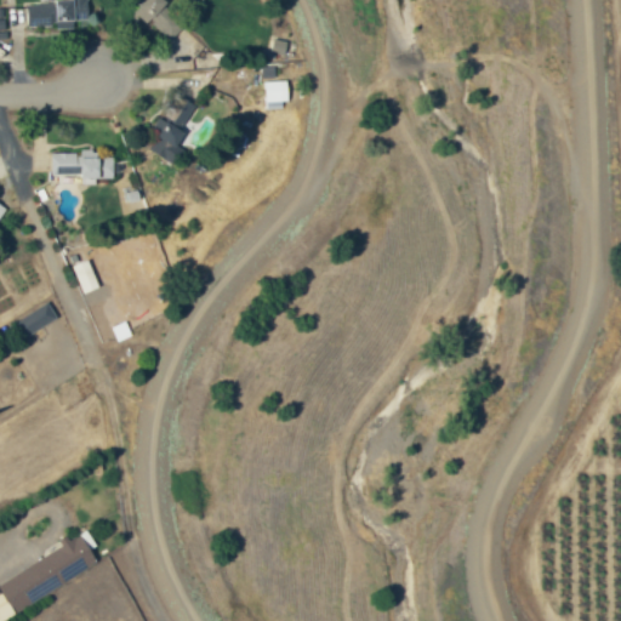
[(28,26),(57,26),(57,27),(77,27),(77,10),(89,9),(87,0),(67,0),(68,0),(28,1),(28,26)]
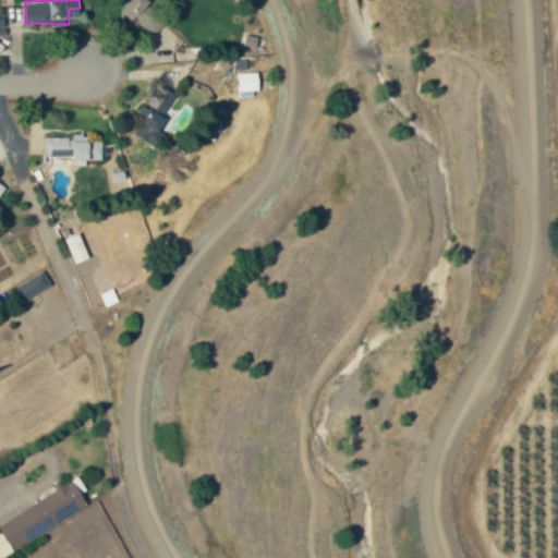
[(154,36),(167,22),(149,5),(153,0),(130,0),(121,11),(132,22),(134,19),(154,36)]
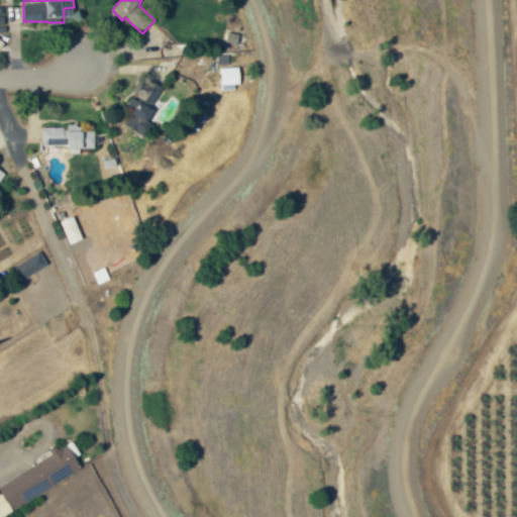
[(225,43),(237,45),(239,33),(227,31),(225,43)]
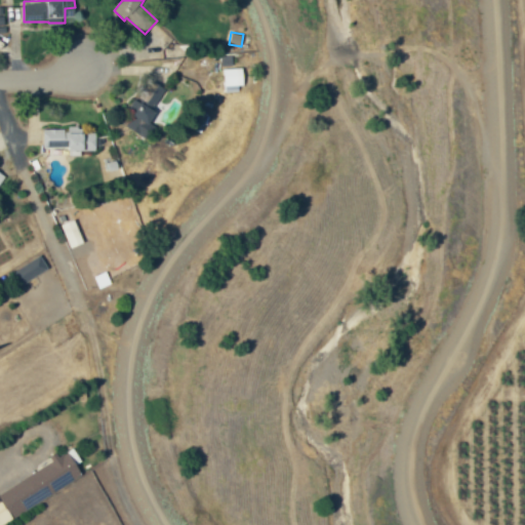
[(232,55),(221,56),(223,69),(233,68),(232,55)]
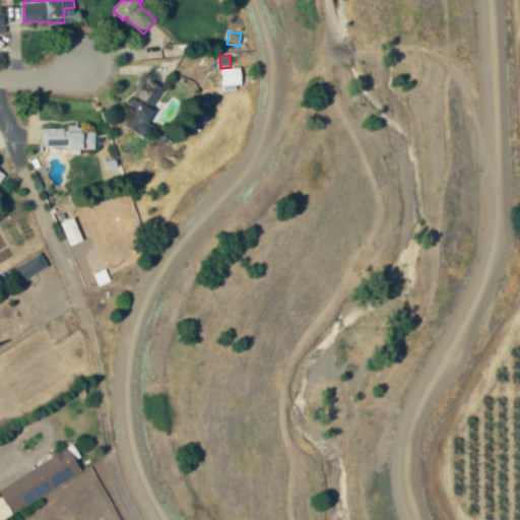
[(241,91),(240,68),(221,69),(222,91),(241,91)]
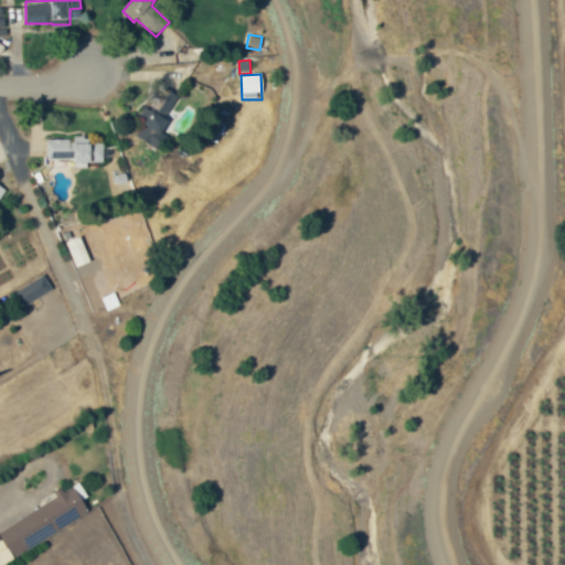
[(46,139),(46,161),(103,159),(103,142),(88,144),(88,135),(74,136),(74,138),(46,139)]
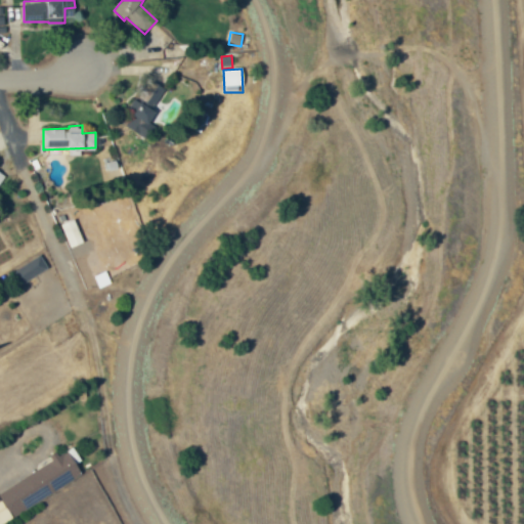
[(61,224),(71,247),(84,242),(74,219),(61,224)]
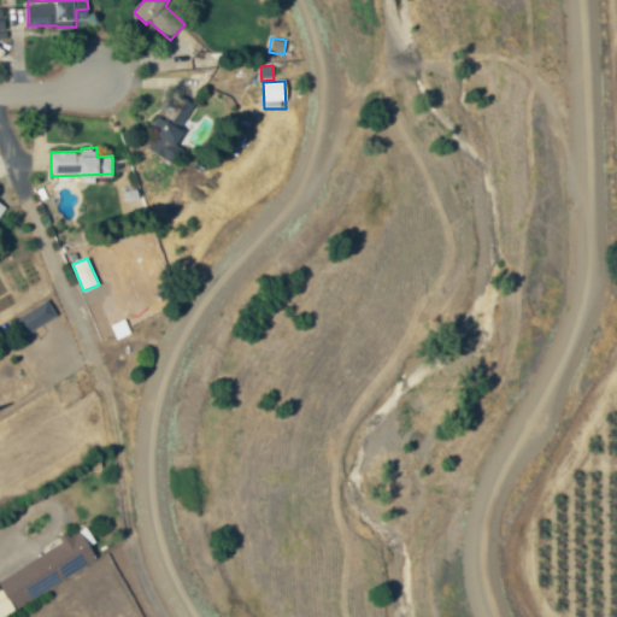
[(57,318),(50,301),(13,318),(22,334),(57,318)]
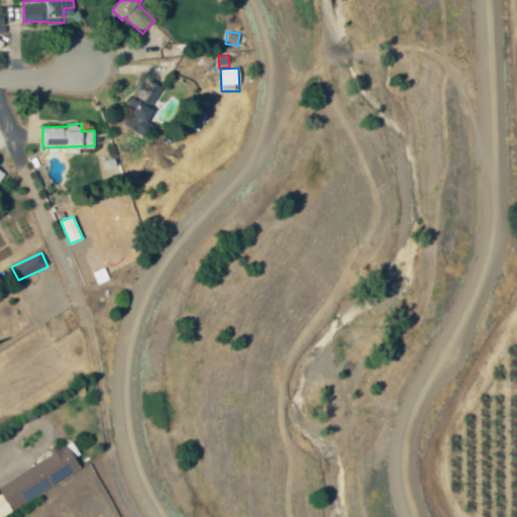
[(0,516),(82,472),(69,446),(0,484),(0,516)]
